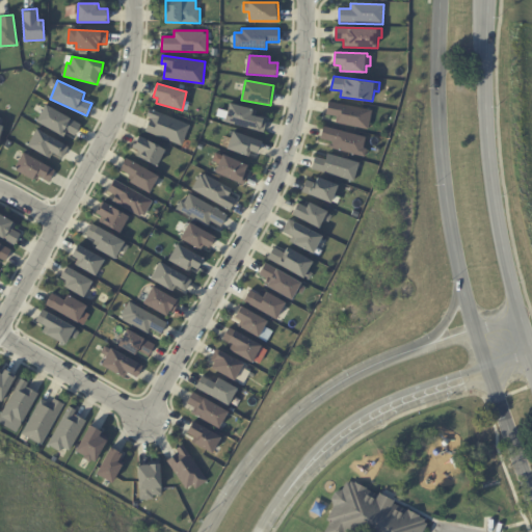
[(329,101),(372,110),(369,129),(335,122),(337,116),(325,113),(329,101)]
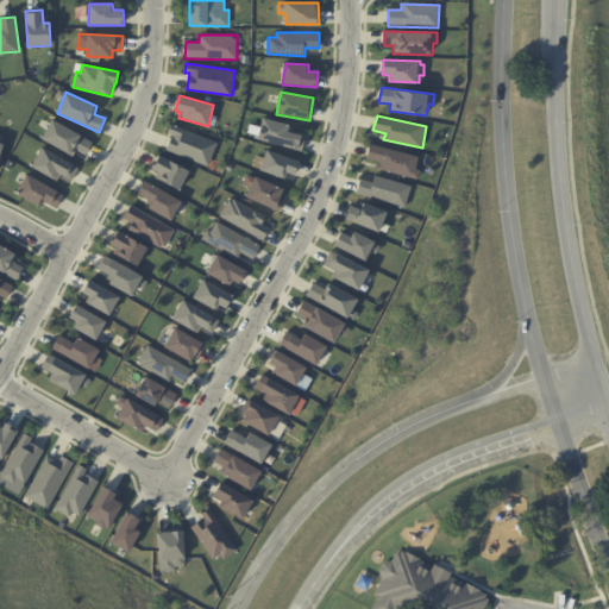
[(264,118),(293,125),(290,132),(306,136),(302,152),(257,139),(264,118)]
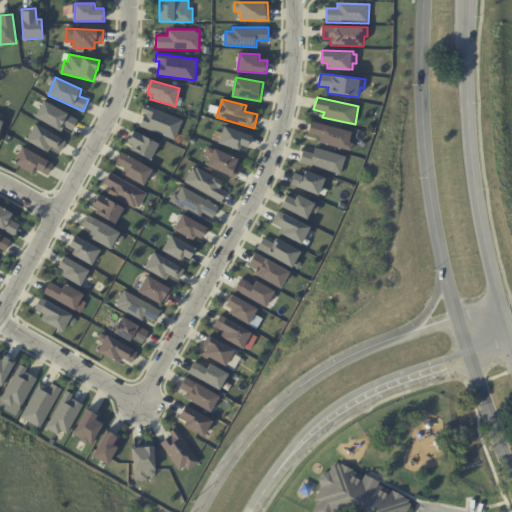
[(44,100),(77,119),(72,131),(64,127),(61,131),(35,117),(44,100)]
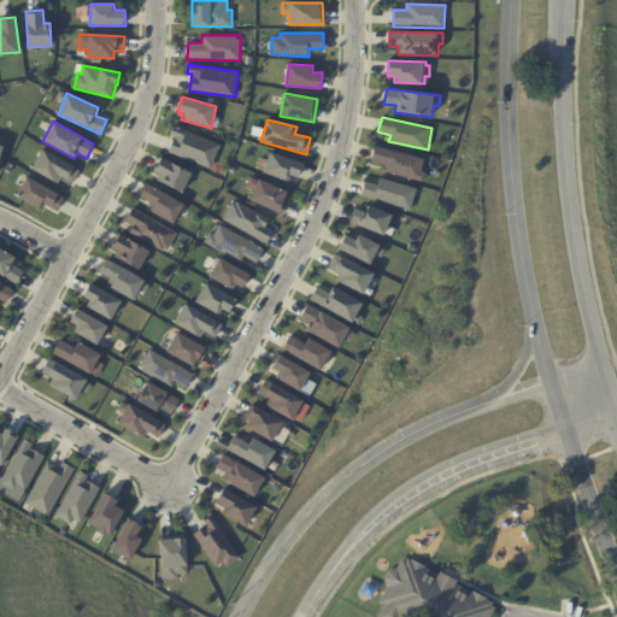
[(174,125),(221,145),(211,169),(168,152),(175,136),(169,134),(174,125)]
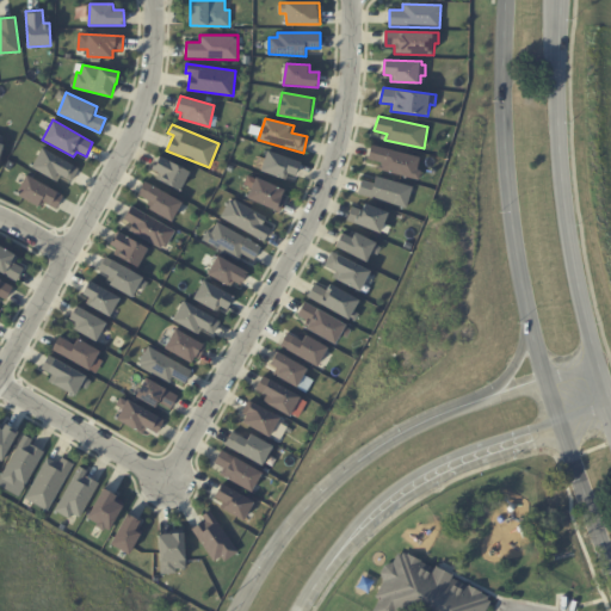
[(371,144),(421,156),(418,170),(421,171),(419,180),(378,170),(381,162),(366,159),(371,144)]
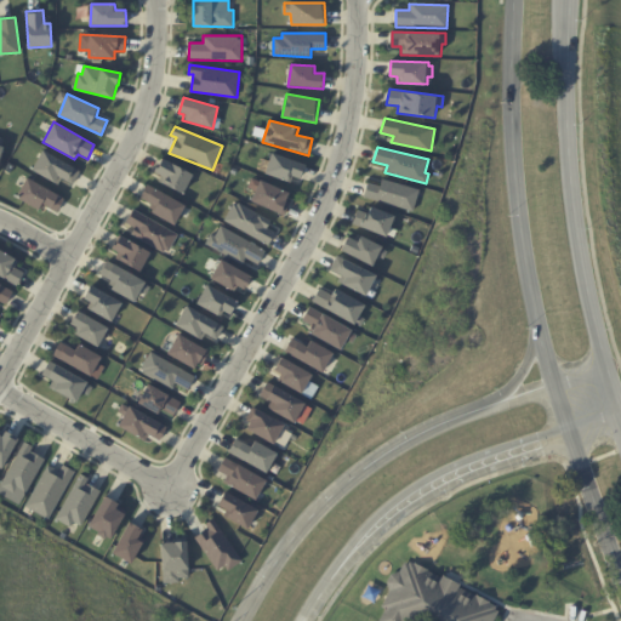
[(44,151),(80,171),(73,184),(61,178),(58,184),(32,170),(44,151)]
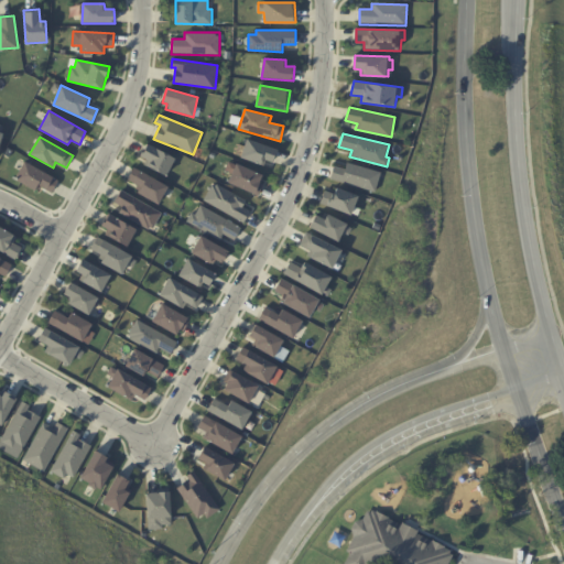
[(248,139),(278,150),(274,162),(264,159),(262,165),(241,158),(248,139)]
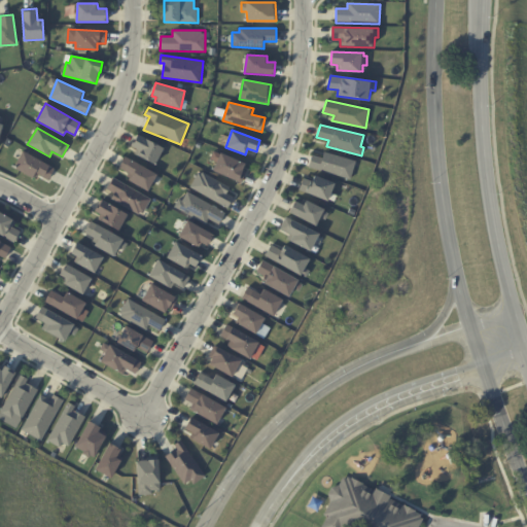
[(137,134),(165,147),(156,165),(135,153),(137,149),(131,146),(137,134)]
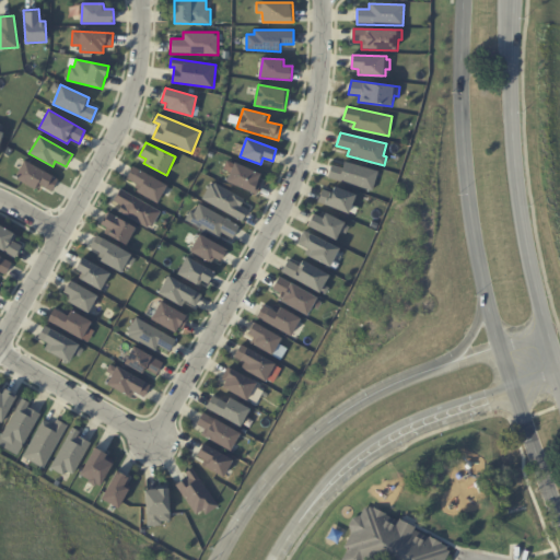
[(228,159),(263,174),(254,194),(226,181),(231,172),(222,168),(228,159)]
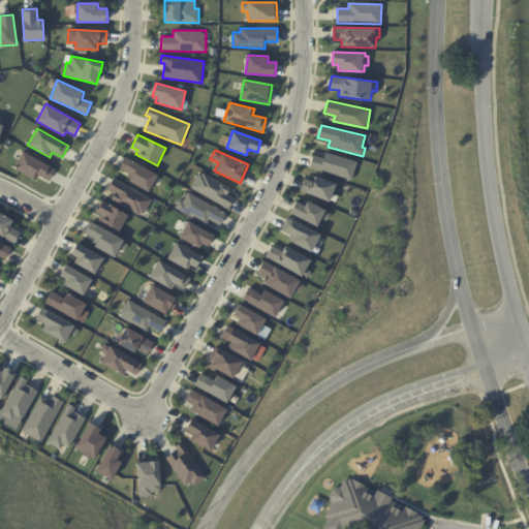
[(24,151),(55,168),(49,181),(38,176),(35,180),(14,167),(24,151)]
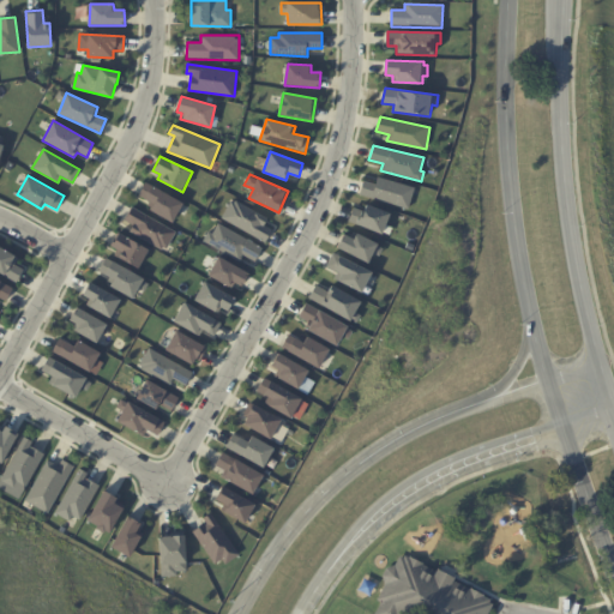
[(363,181),(375,185),(378,176),(415,187),(408,210),(359,194),(363,181)]
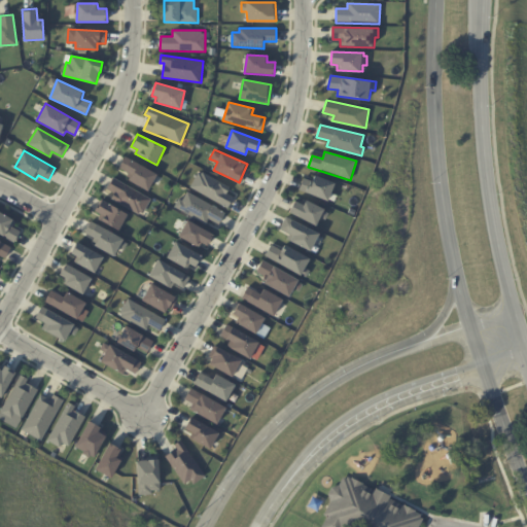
[(126,156),(157,174),(148,191),(128,179),(125,178),(128,173),(118,168),(126,156)]
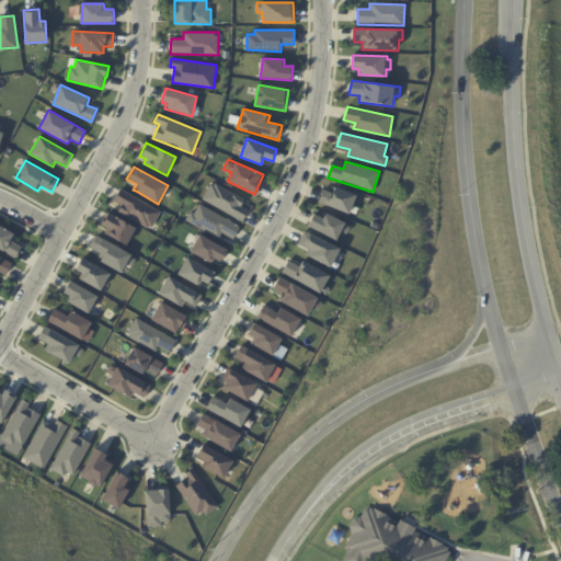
[(202,199),(242,221),(248,209),(242,206),(244,199),(212,182),(202,199)]
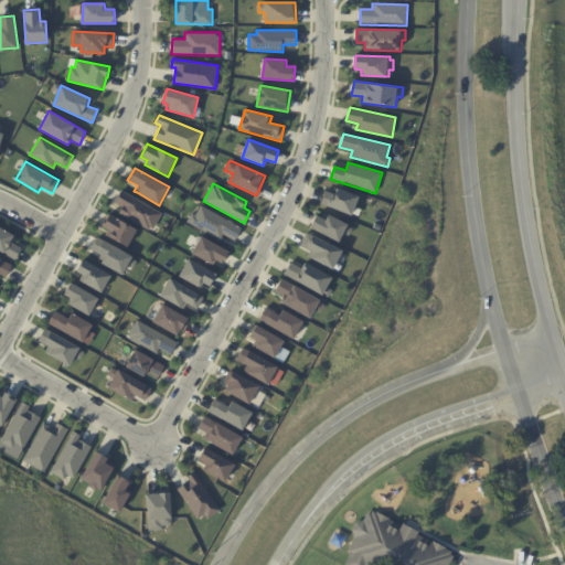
[(339,188),(360,196),(352,215),(320,203),(326,190),(337,194),(339,188)]
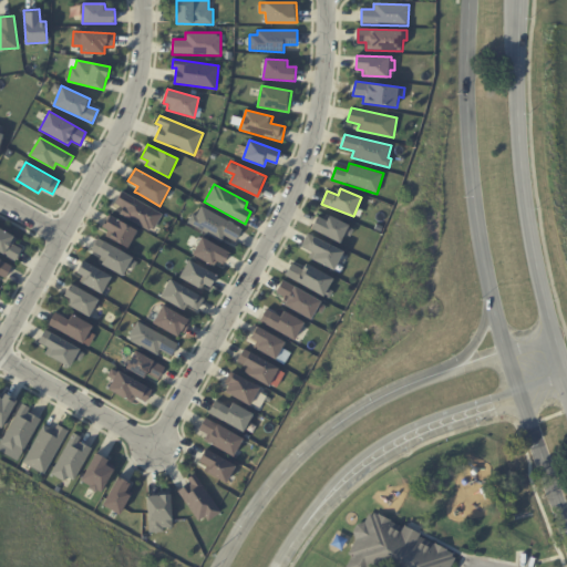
[(121,191),(162,214),(153,232),(119,213),(121,207),(114,203),(121,191)]
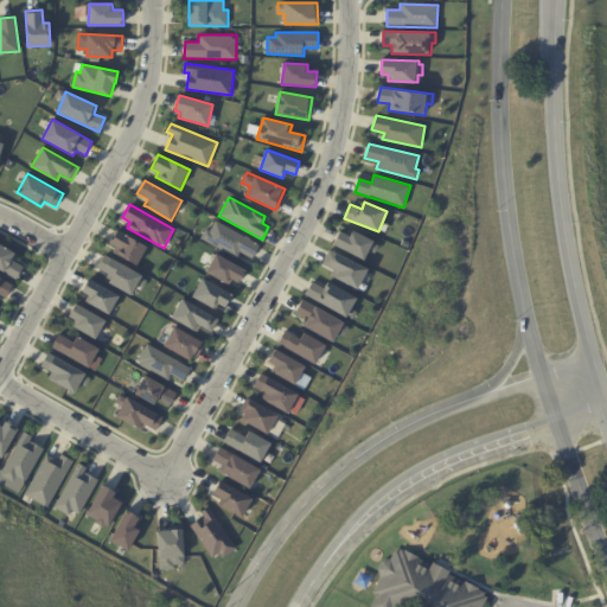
[(216,221),(260,244),(253,259),(240,251),(237,256),(202,237),(206,228),(210,230),(216,221)]
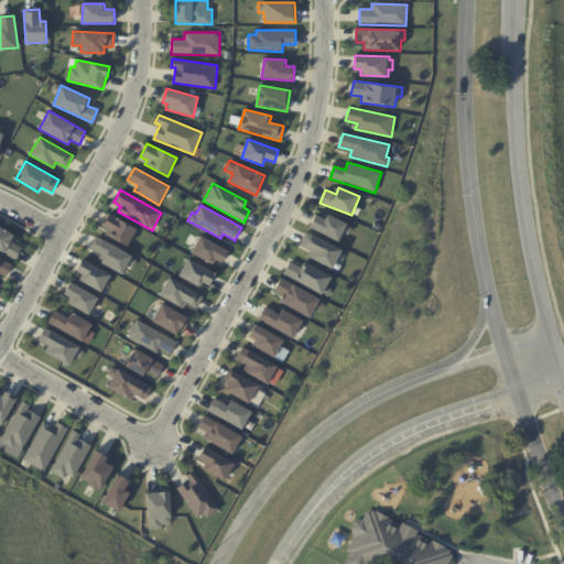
[(109,213),(138,229),(128,247),(104,235),(107,228),(101,226),(109,213)]
